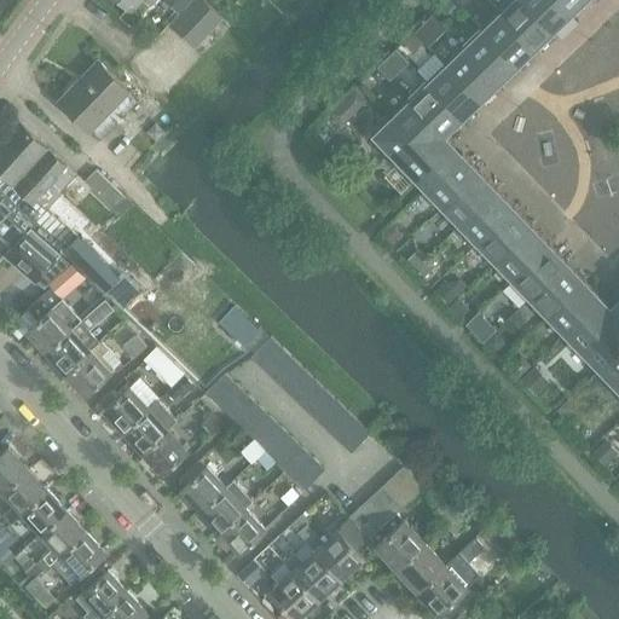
[(224,18),(203,0),(196,0),(172,25),(195,47),(224,18)]
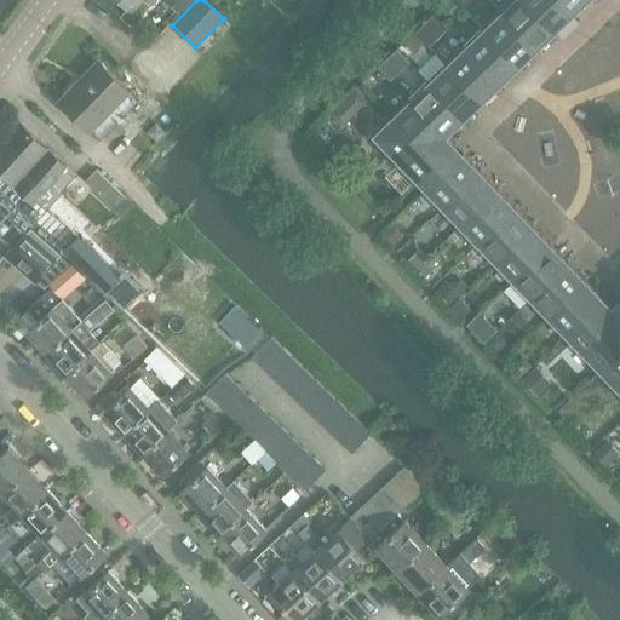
[(619,0),(510,0),(371,135),(417,183),(424,190),(619,392),(619,0)]
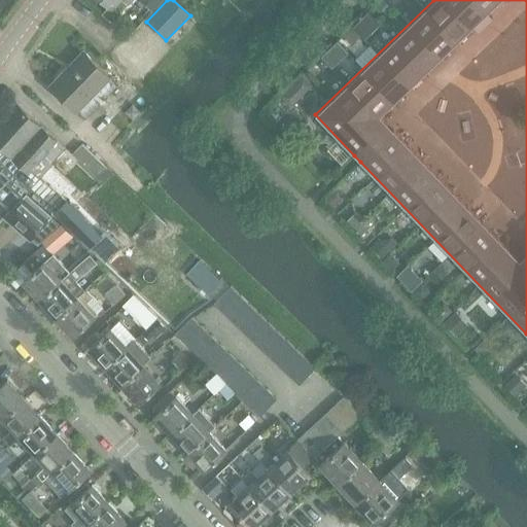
[(383,14),(389,8),(381,0),(375,6),(383,14)]
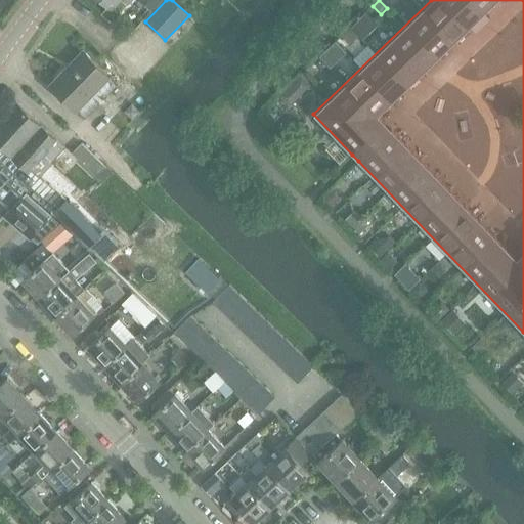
[(372,31),(359,18),(350,28),(362,40),(372,31)]
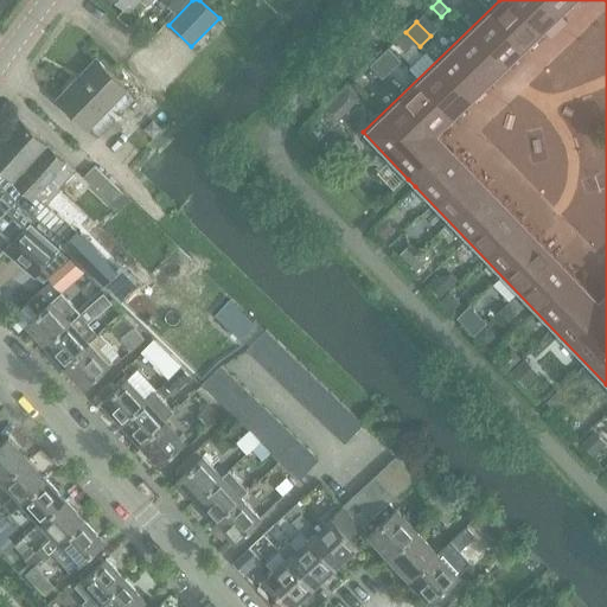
[(410,44),(402,36),(396,42),(403,50),(410,44)]
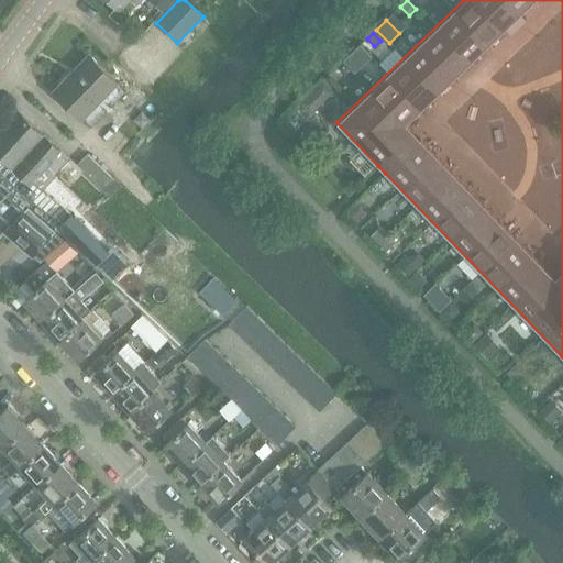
[(350,54),(343,61),(350,67),(355,72),(362,66),(350,54)]
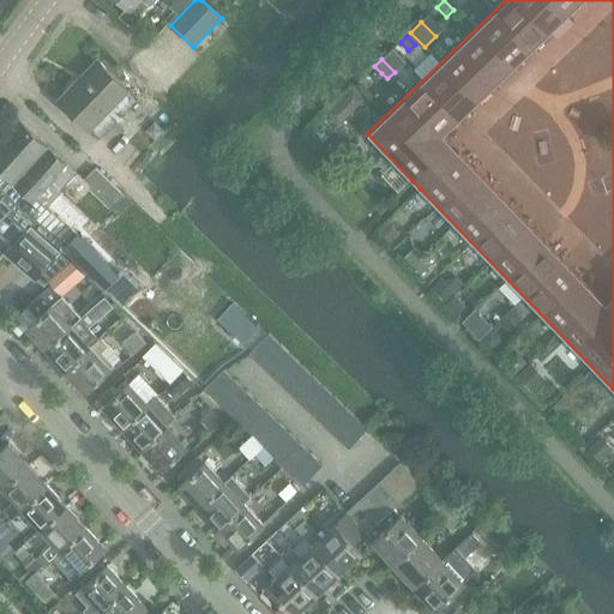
[(73,84),(58,98),(98,139),(138,101),(101,62),(77,86),(73,84)]
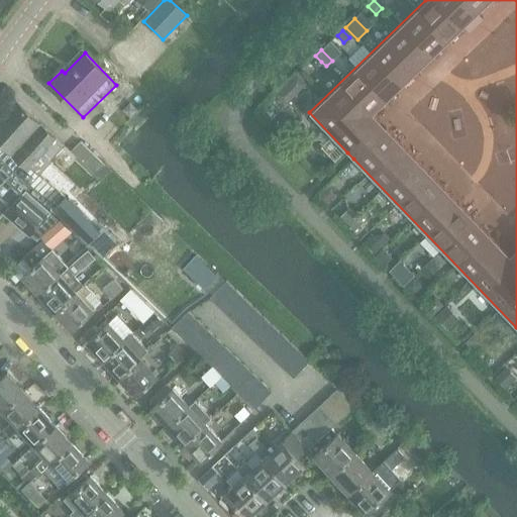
[(321,62),(315,56),(309,62),(315,69),(321,62)]
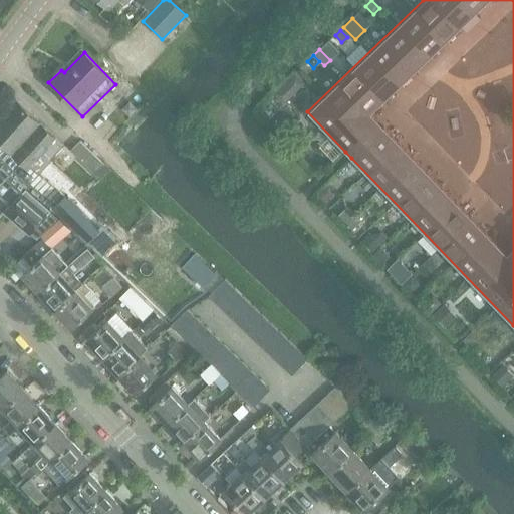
[(283,105),(304,84),(294,74),(273,95),(283,105)]
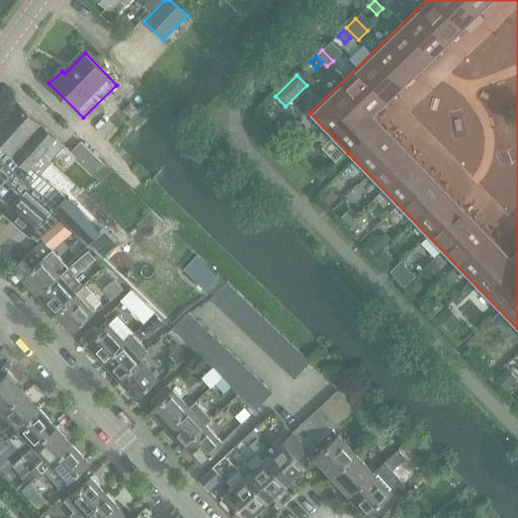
[(50,160),(63,145),(15,101),(0,117),(0,119),(40,158),(44,154),(50,160)]
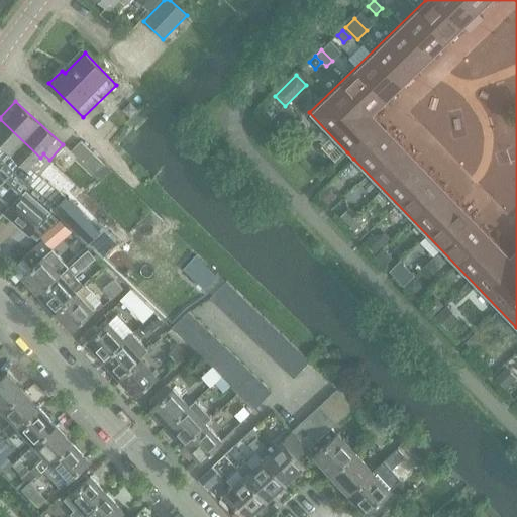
[(262,111),(267,117),(270,120),(275,115),(272,112),(275,108),(271,103),(267,106),(266,108),(262,111)]
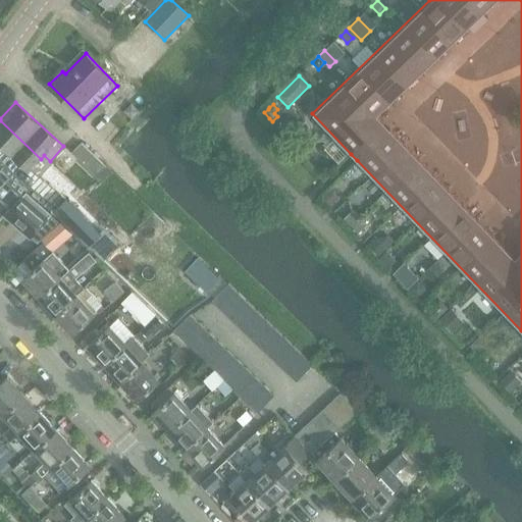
[(41,159),(0,120),(0,144),(28,169),(30,167),(38,174),(50,161),(44,155),(41,159)]
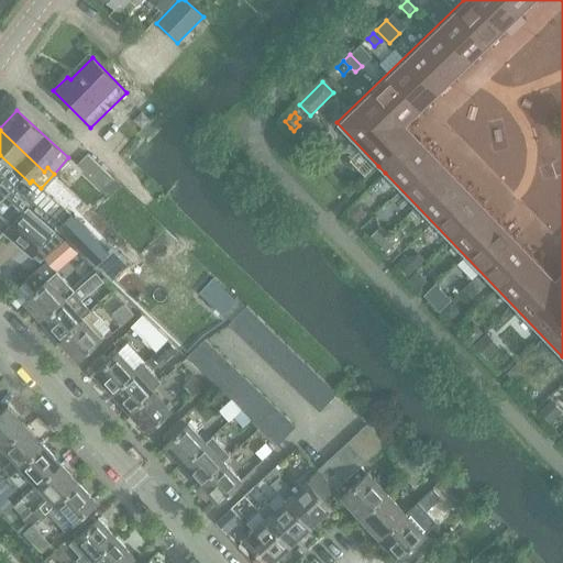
[(87,153),(78,163),(103,187),(113,177),(87,153)]
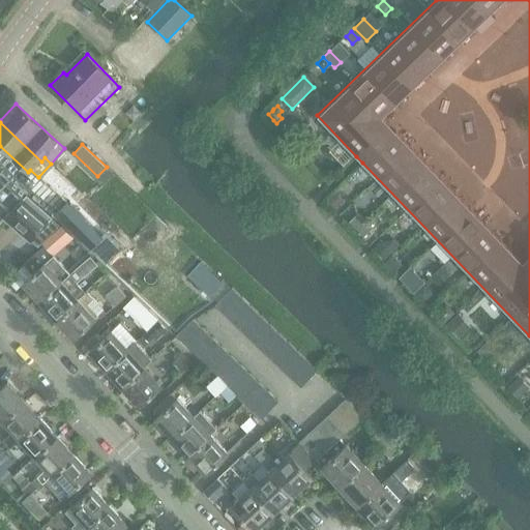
[(0,192),(8,182),(0,174),(0,192)]
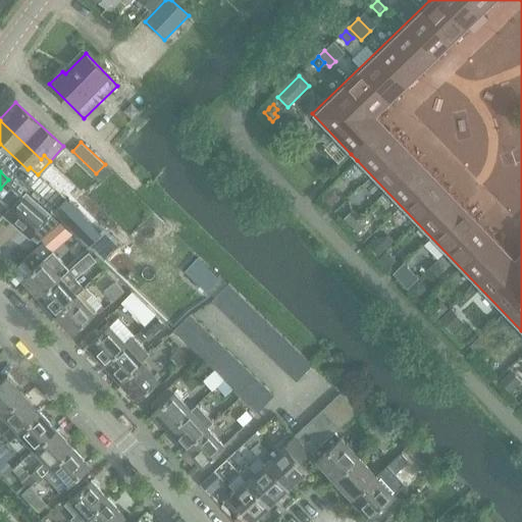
[(46,190),(34,177),(23,189),(42,206),(49,197),(44,192),(46,190)]
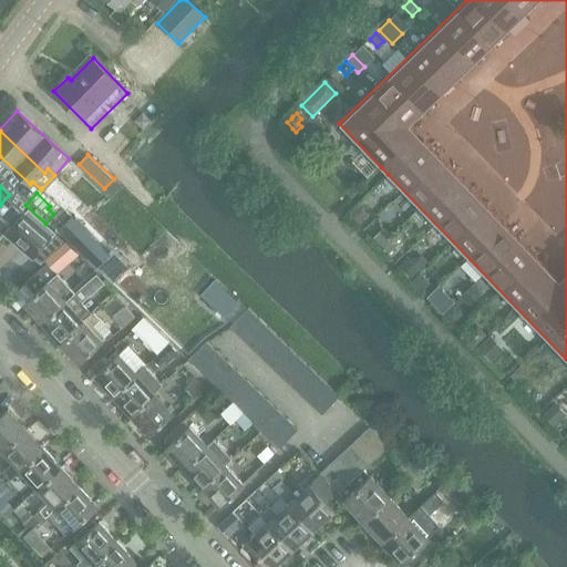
[(358,207),(350,215),(358,223),(366,216),(358,207)]
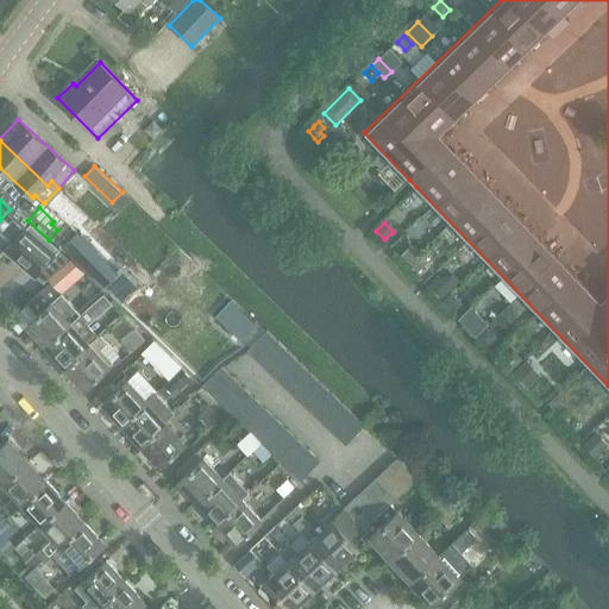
[(27,224),(4,252),(35,278),(58,250),(27,224)]
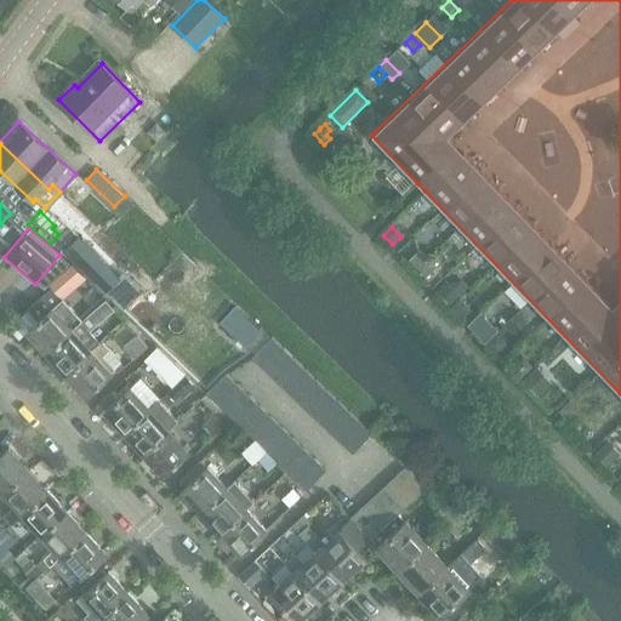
[(106,291),(119,278),(78,237),(64,250),(106,291)]
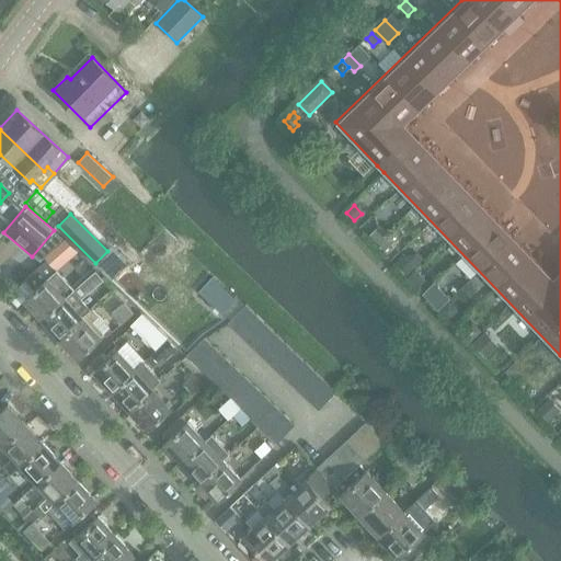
[(369,236),(377,243),(387,233),(379,226),(369,236)]
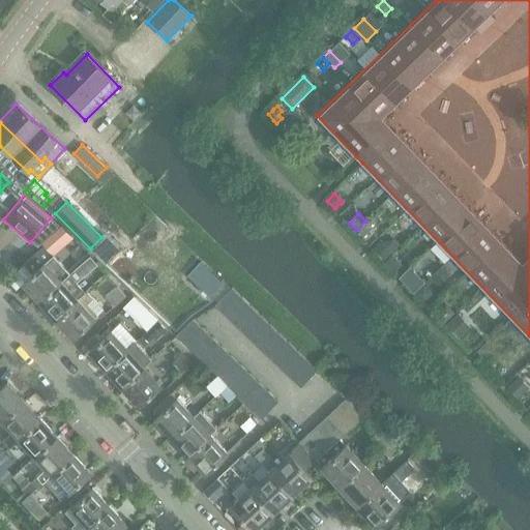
[(365,221),(356,230),(362,237),(372,228),(365,221)]
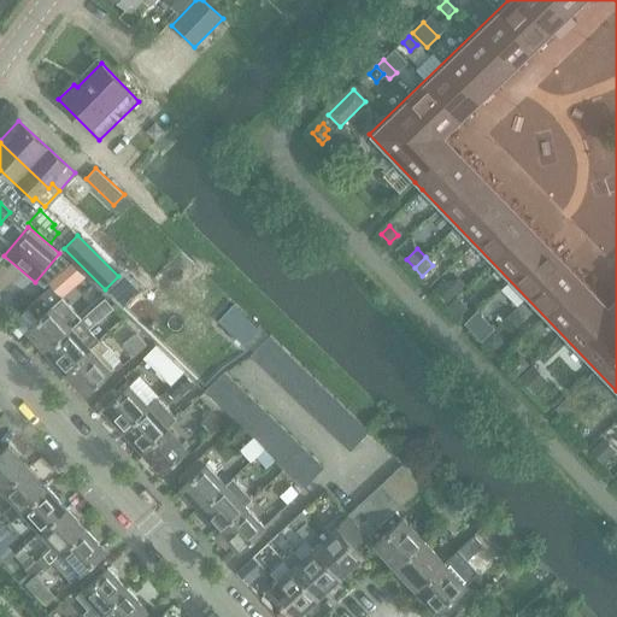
[(72,263),(48,283),(54,289),(77,269),(72,263)]
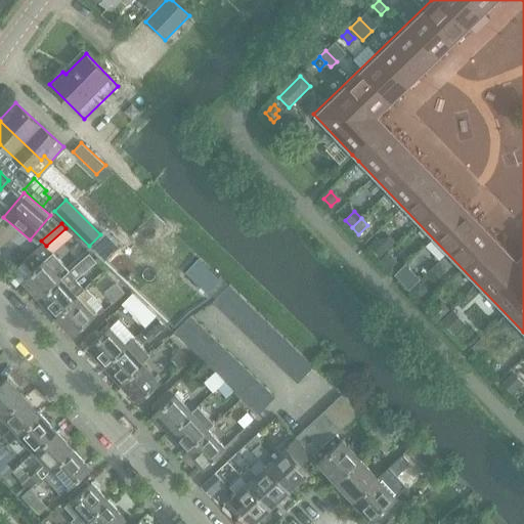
[(366,248),(380,261),(388,253),(375,239),(366,248)]
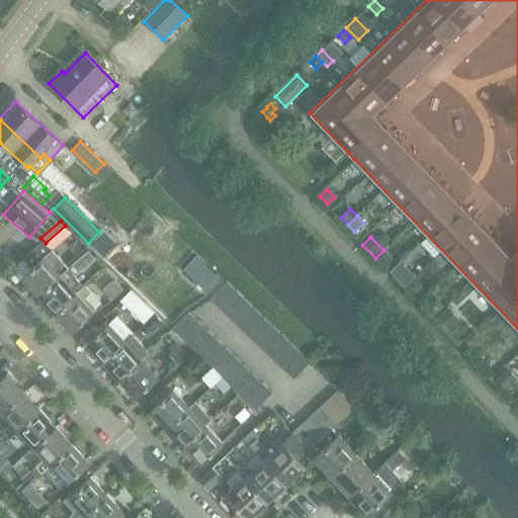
[(42,241),(23,259),(31,268),(51,250),(42,241)]
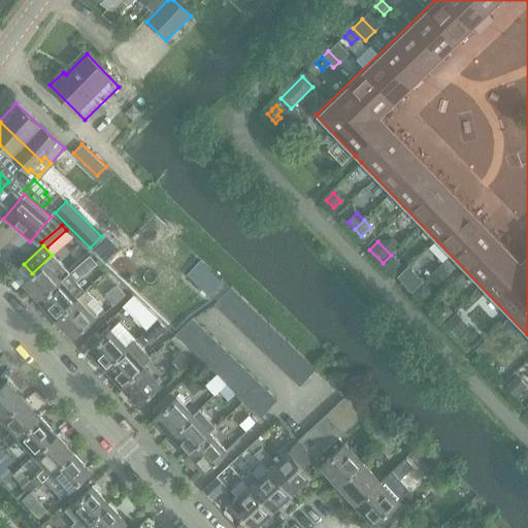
[(85,272),(97,261),(89,254),(77,264),(85,272)]
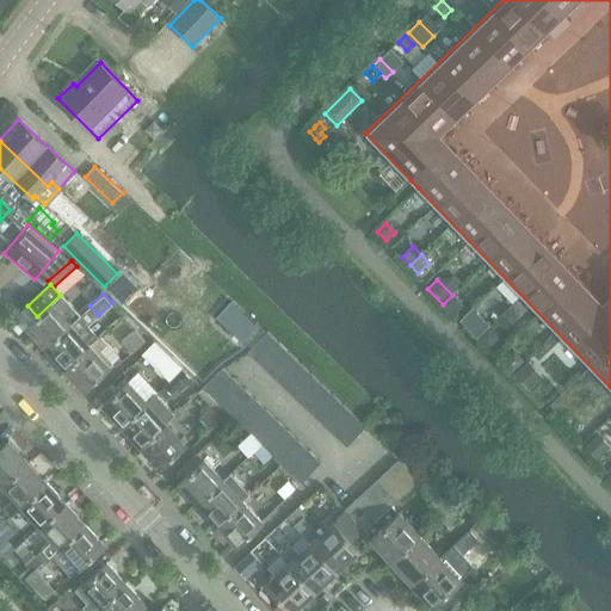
[(37,316),(26,326),(45,346),(79,316),(60,295),(37,316)]
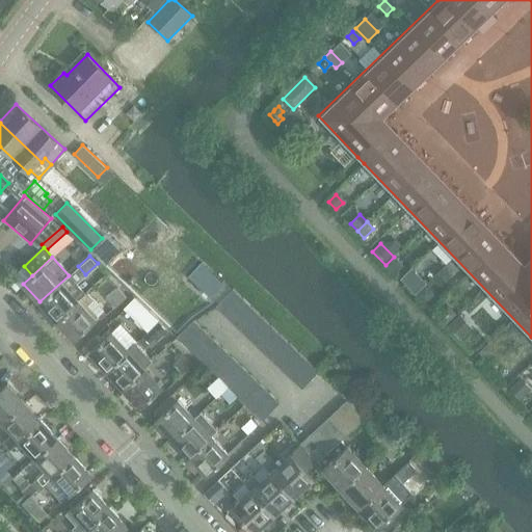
[(394,257),(386,265),(395,275),(396,274),(404,267),(394,257)]
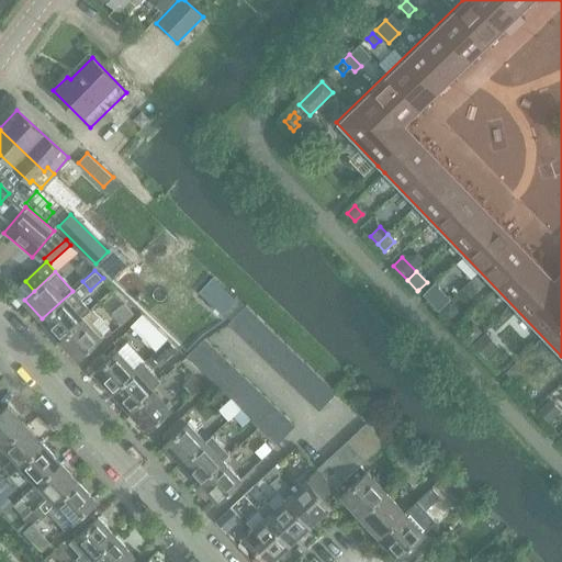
[(435,283),(423,295),(439,311),(449,301),(450,300),(435,283)]
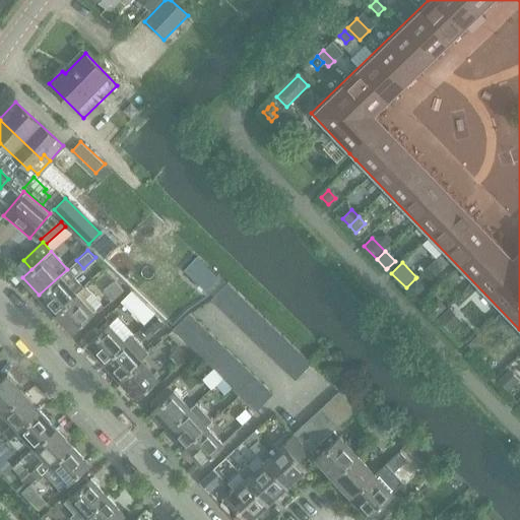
[(83,286),(67,269),(39,295),(55,313),(85,285),(84,285),(83,286)]
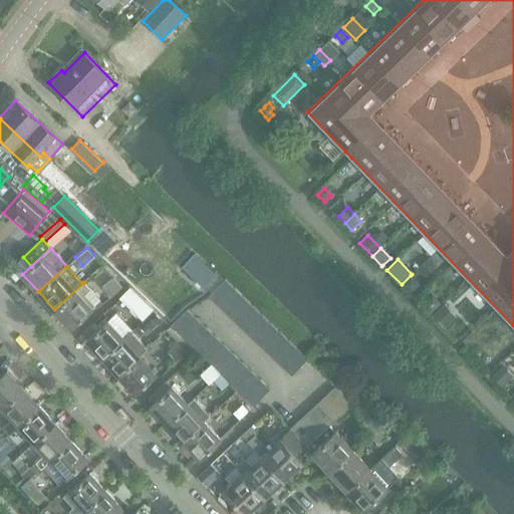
[(411,275),(402,284),(411,293),(420,285),(411,275)]
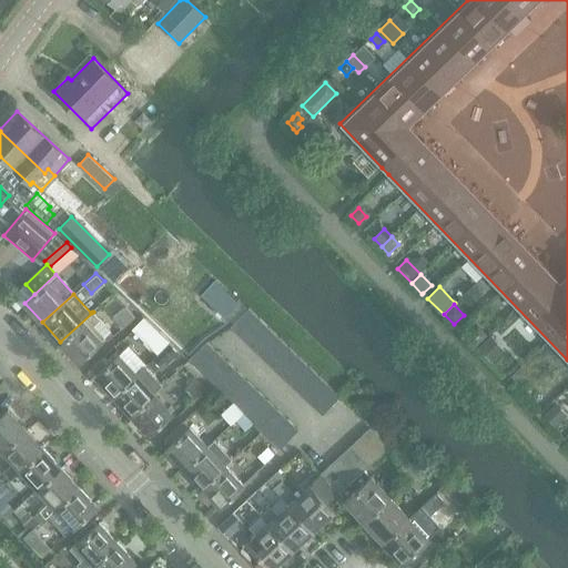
[(122,328),(134,317),(124,306),(112,317),(122,328)]
